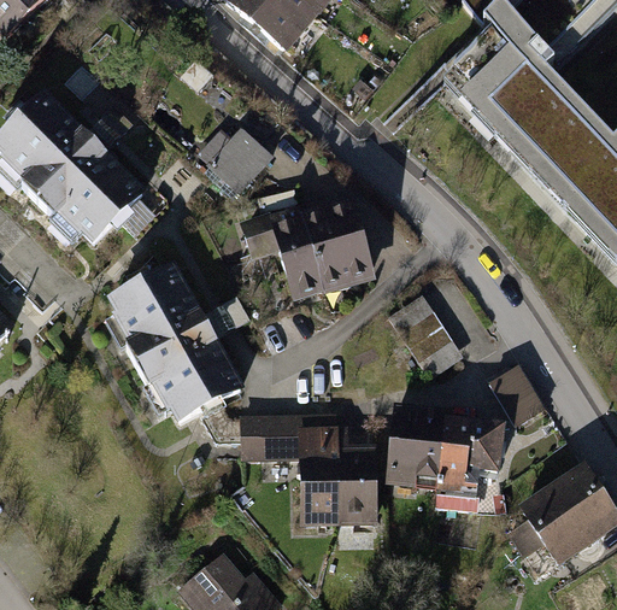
[(0,0),(0,37),(36,0),(0,0)]
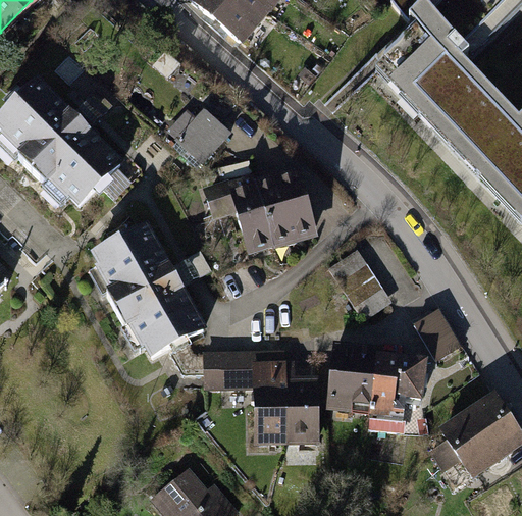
[(188,0),(240,42),(259,17),(237,0),(188,0)]
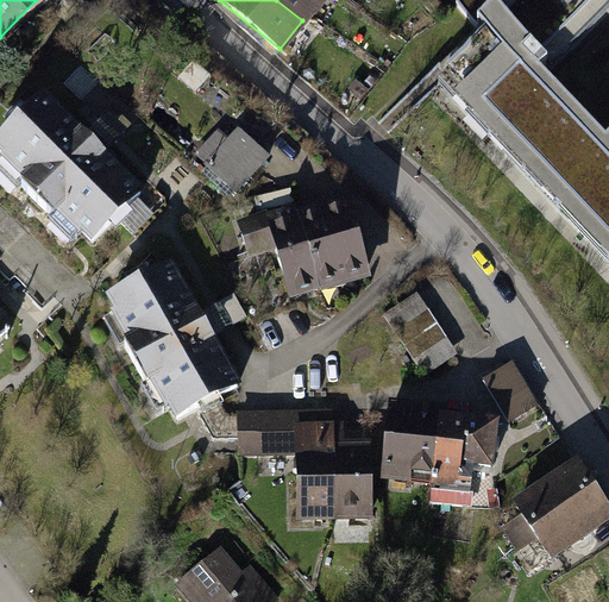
[(276,0),(302,20),(318,0),(276,0)]
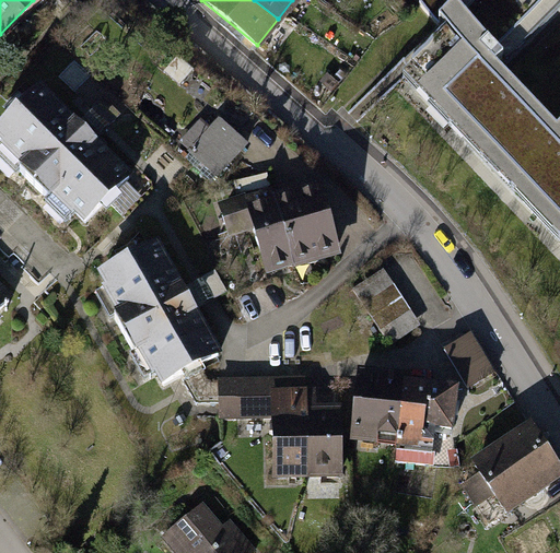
[(427,0),(422,4),(459,44),(416,84),(559,237),(559,0),(427,0)]
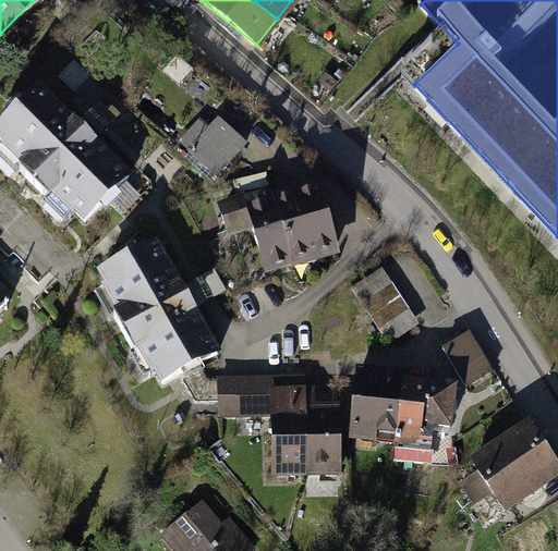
[(124,172),(38,83),(0,119),(0,143),(74,220),(124,172)]
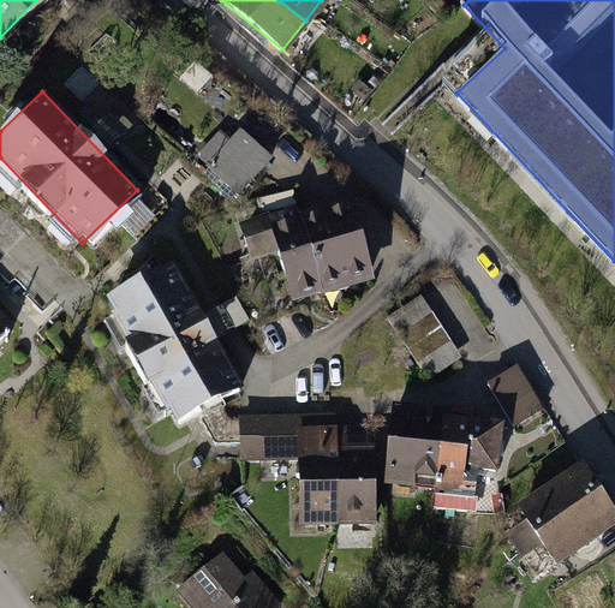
[(274,155),(231,115),(196,154),(239,192),(274,155)]
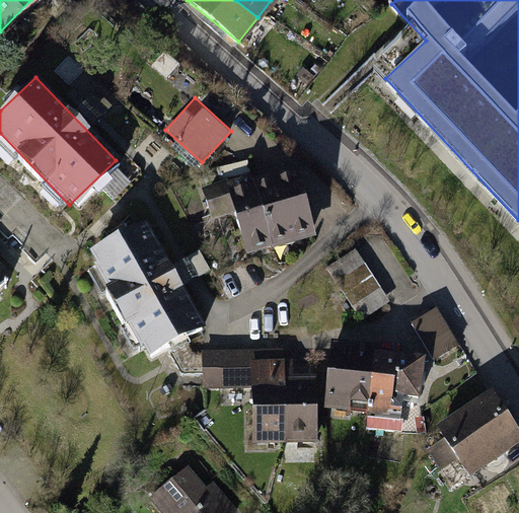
[(293,166),(253,177),(272,246),(311,236),(293,166)]
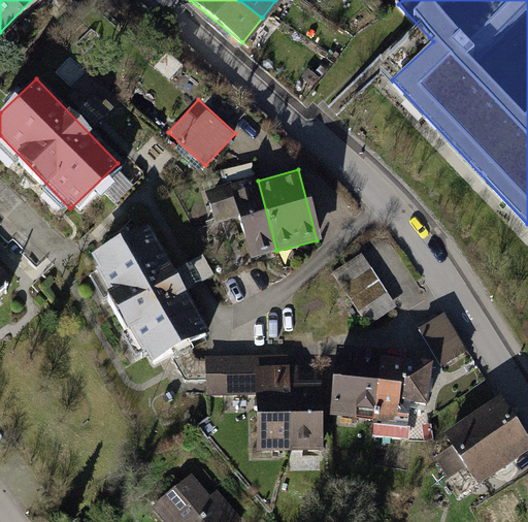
[(258,181),(219,191),(237,261),(276,251),(258,181)]
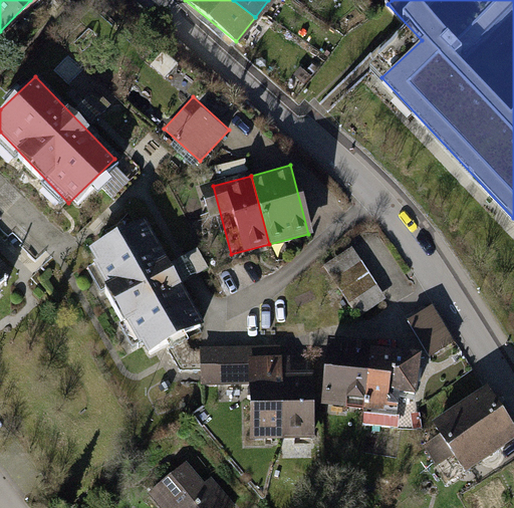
[(197,326),(144,222),(88,250),(143,354),(197,326)]
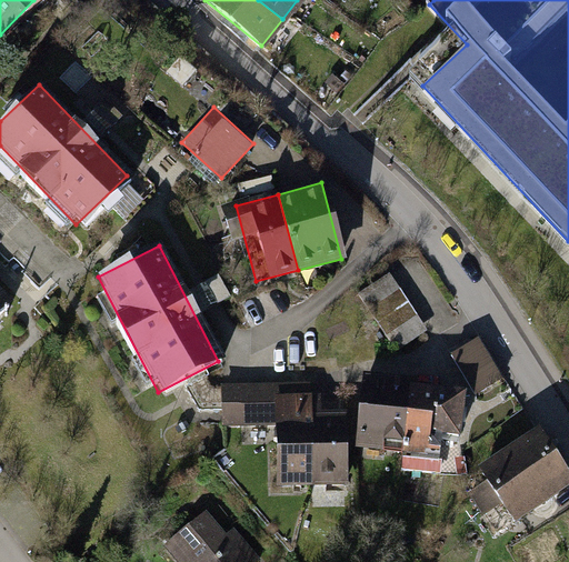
[(410,281),(387,289),(402,337),(426,329),(410,281)]
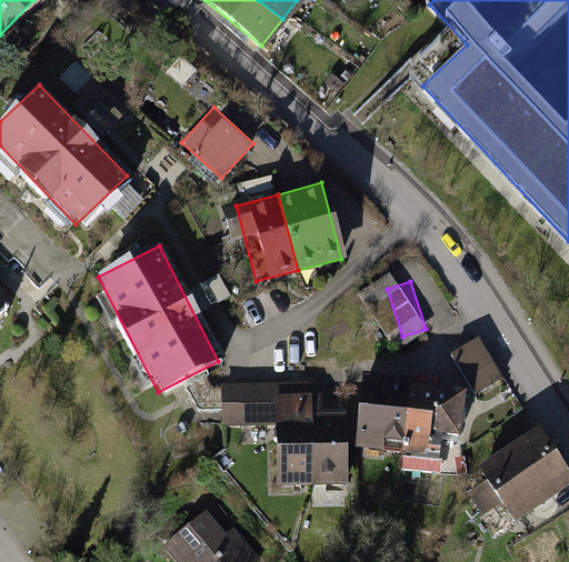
[(0,312),(12,299),(0,287),(0,312)]
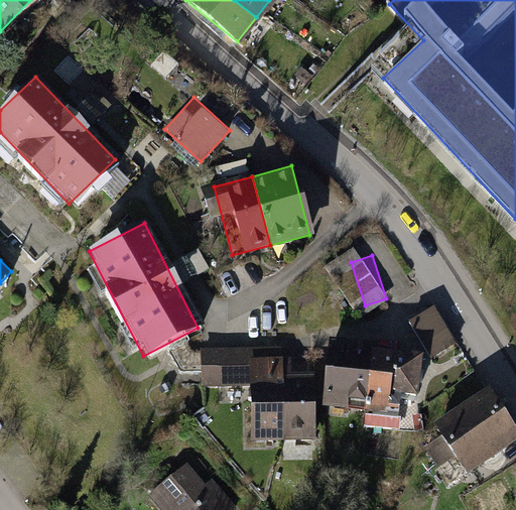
[(411,311),(430,349),(457,335),(437,297),(411,311)]
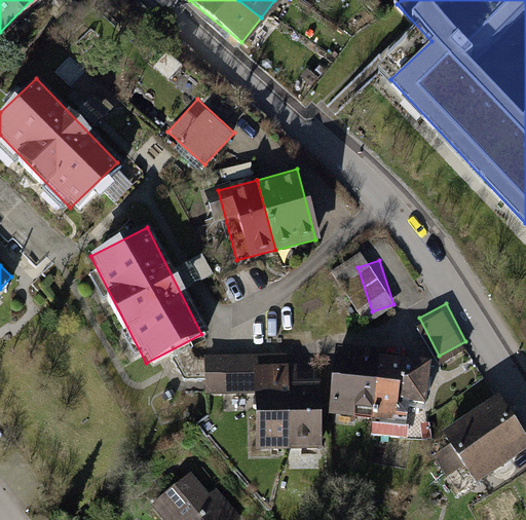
[(253,448),(275,447),(272,353),(203,356),(205,393),(251,391),(253,448)]
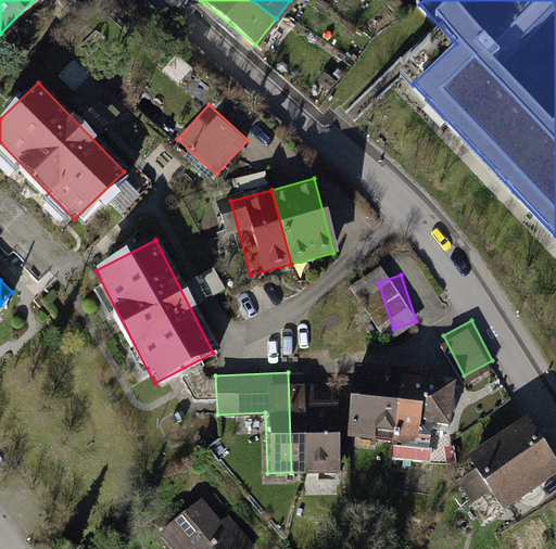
[(288,372),(291,472),(339,471),(338,405),(307,405),(306,372),(288,372)]
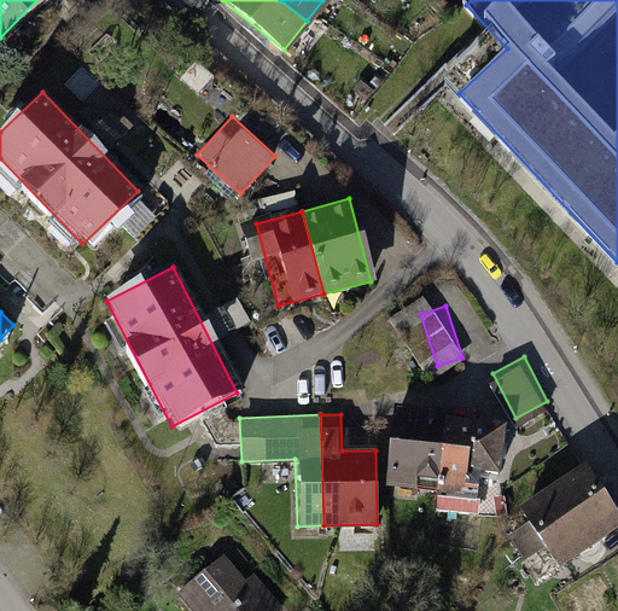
[(445,420),(390,417),(386,477),(442,481),(445,420)]
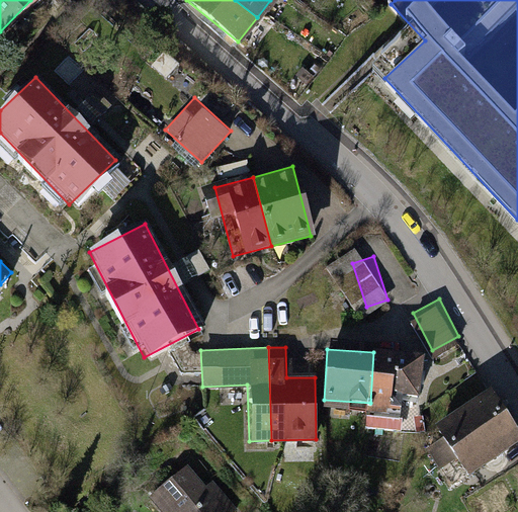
[(420,355),(373,352),(370,403),(417,406),(420,355)]
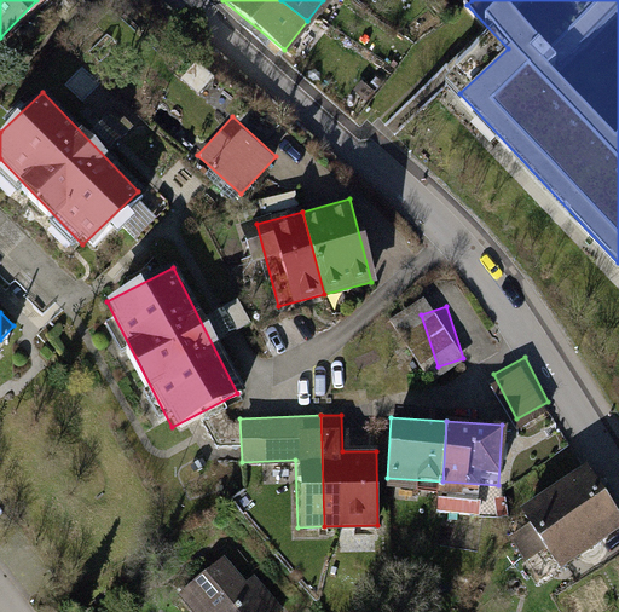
[(618,526),(583,469),(524,508),(563,570),(618,532),(618,526)]
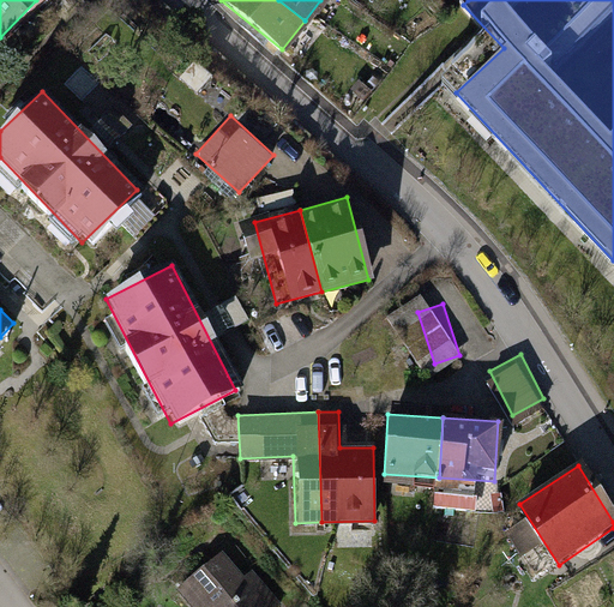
[(232,541),(174,586),(190,606),(278,606),(281,606),(232,541)]
